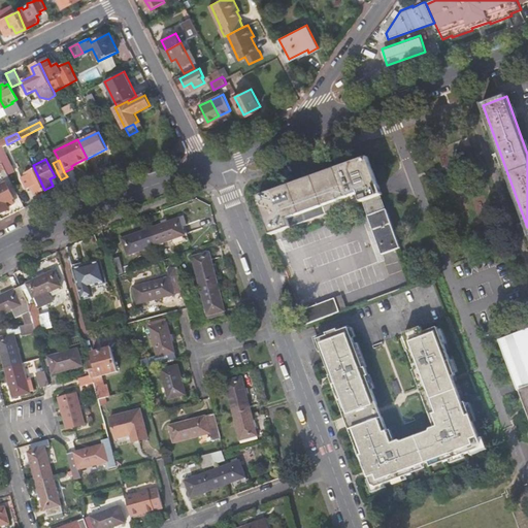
[(404,253),(371,161),(262,200),(275,238),(366,206),(386,260),(404,253)]
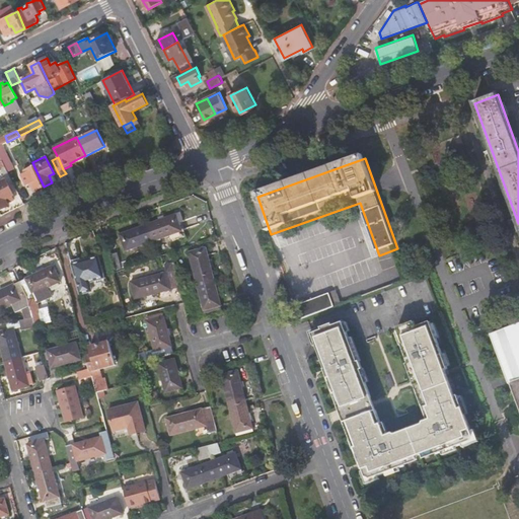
[(8,172),(3,160),(0,161),(0,170),(2,175),(8,172)]
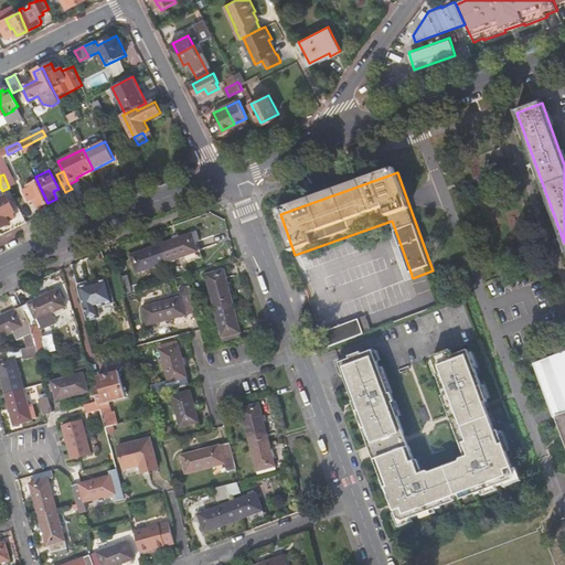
[(39,208),(48,203),(38,182),(29,187),(29,188),(24,190),(30,202),(35,200),(39,208)]
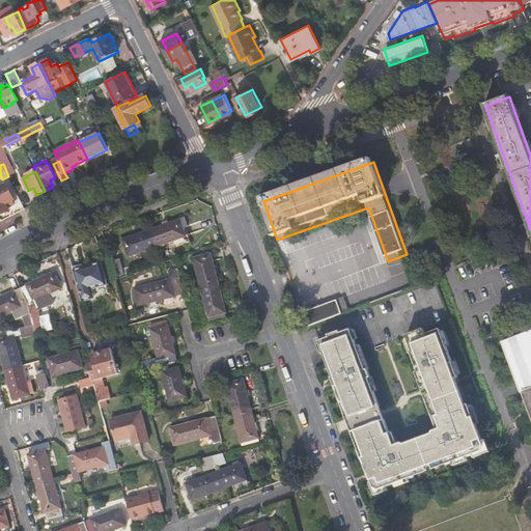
[(0,215),(9,211),(5,203),(15,199),(6,184),(0,186),(0,215)]
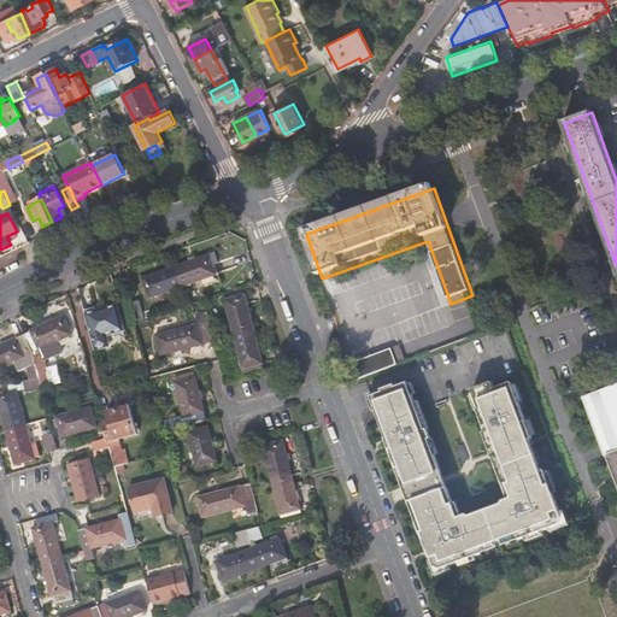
[(213,251),(206,253),(211,265),(217,263),(213,251)]
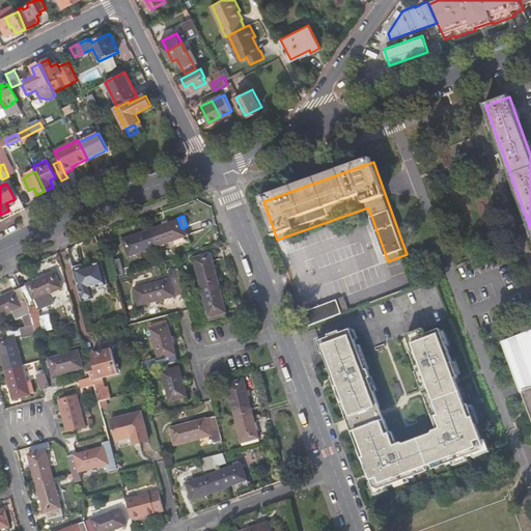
[(155,247),(184,235),(177,218),(167,223),(161,225),(148,229),(155,247)]
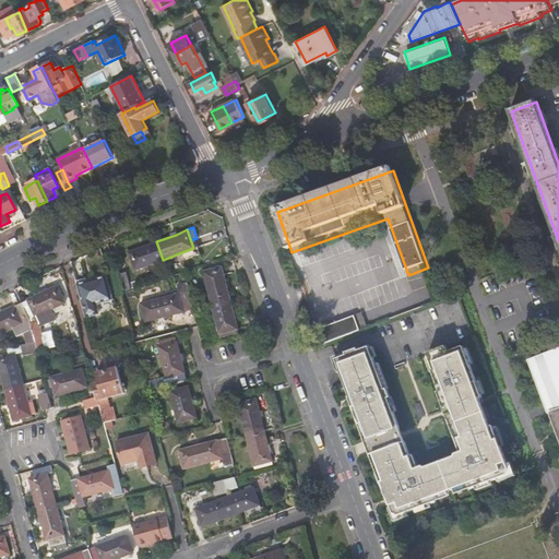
[(134,271),(163,260),(156,241),(127,253),(134,271)]
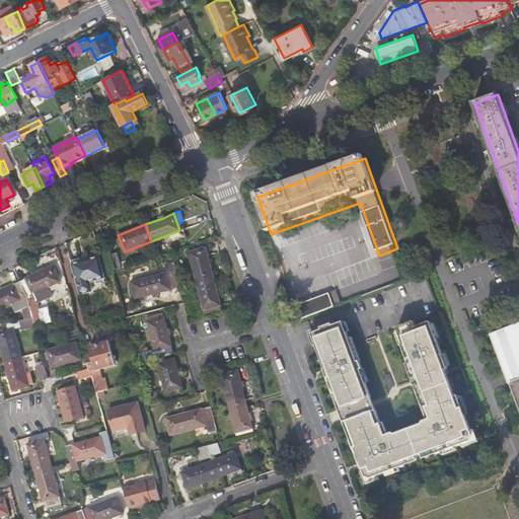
[(361,228),(371,253),(377,251),(367,225),(361,228)]
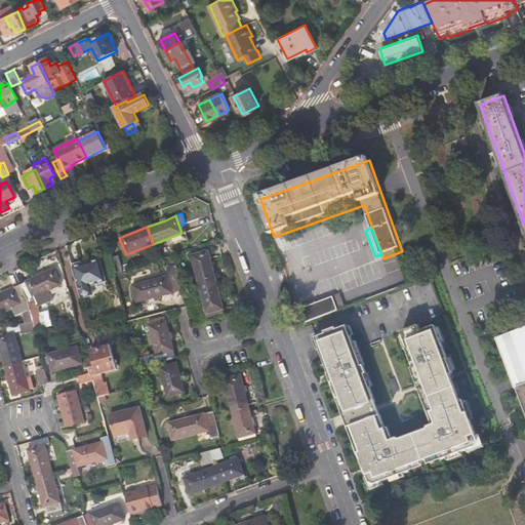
[(190,254),(198,284),(214,280),(207,250),(190,254)]
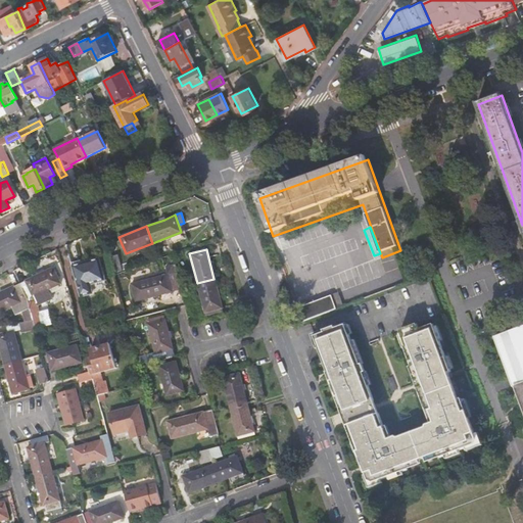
[(89,280),(104,276),(98,254),(72,262),(80,292),(91,289),(89,280)]
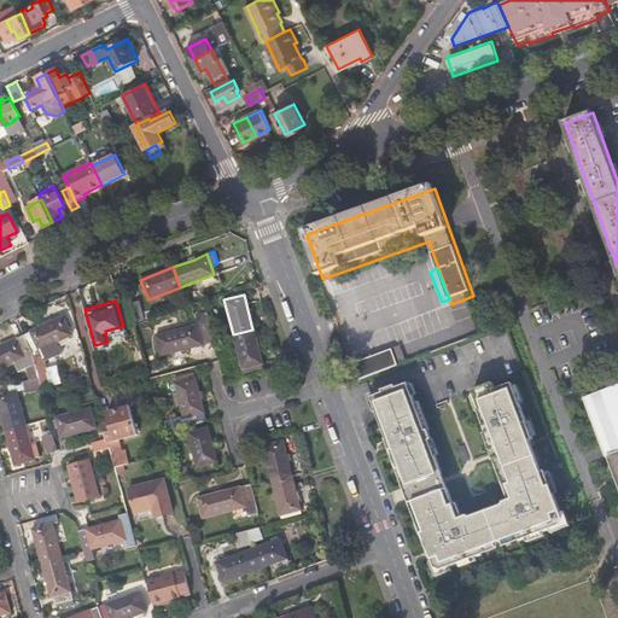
[(139,322),(150,319),(144,302),(132,305),(139,322)]
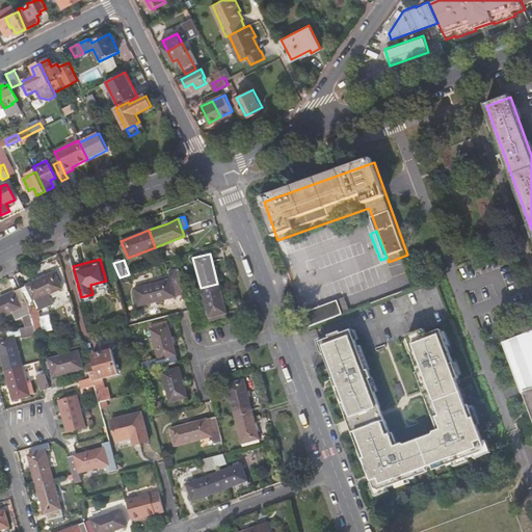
[(167,271),(169,278),(179,276),(177,269),(167,271)]
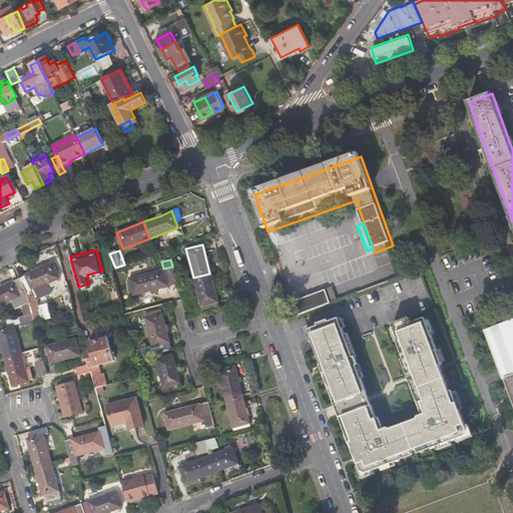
[(33,293),(49,285),(61,279),(54,263),(25,277),(33,293)]
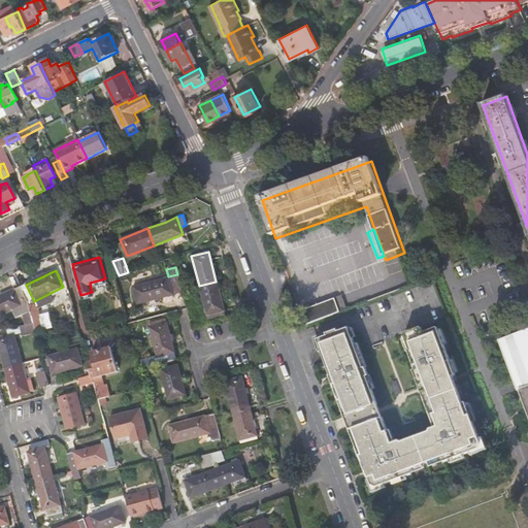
[(177,274),(168,276),(172,295),(182,292),(177,274)]
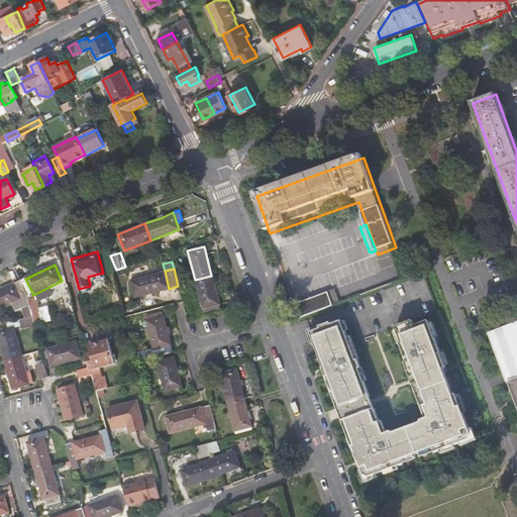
[(132,298),(169,289),(165,271),(128,281),(132,298)]
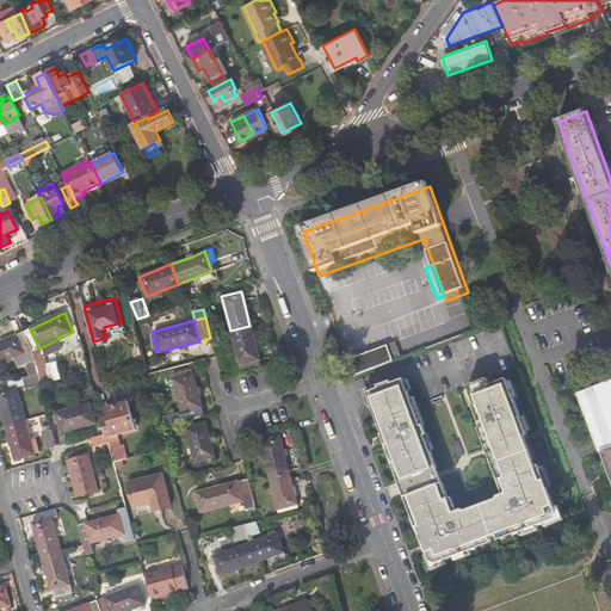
[(259,359),(250,326),(230,331),(239,364),(259,359)]
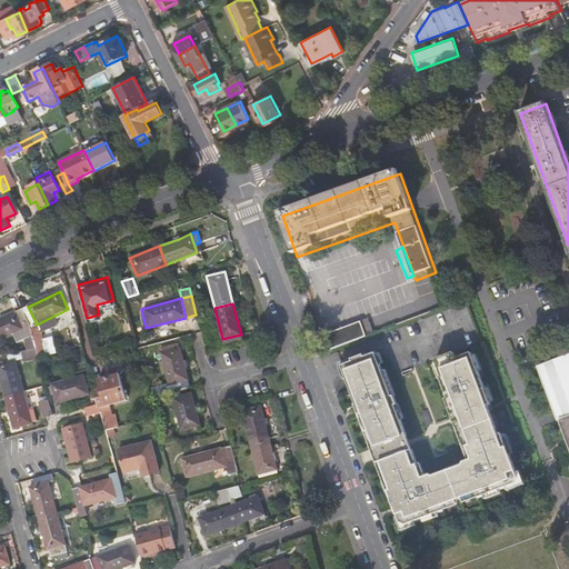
[(37,325),(28,307),(21,310),(30,329),(36,348),(38,358),(47,356),(46,349),(45,342),(43,332),(59,325),(55,316),(37,325)]
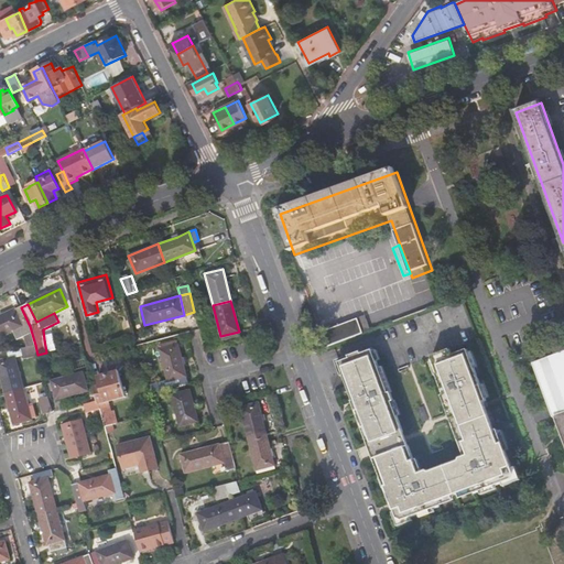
[(25,326),(15,332),(20,340),(26,337),(29,347),(35,345),(30,326),(21,307),(17,310),(25,326)]
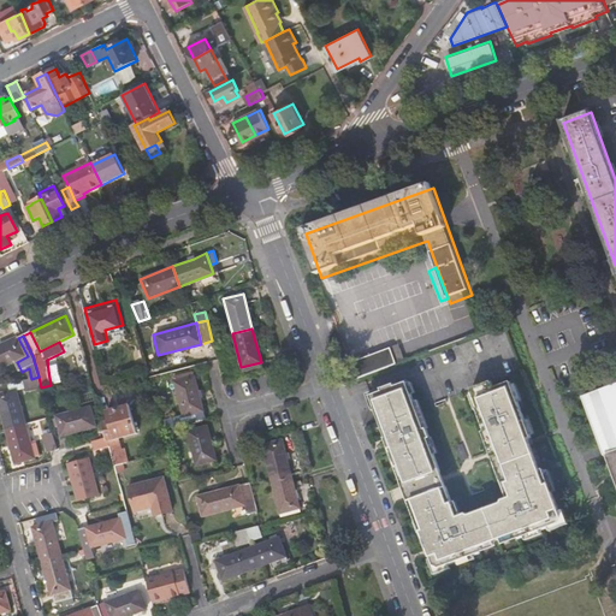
[(0,369),(17,362),(28,356),(18,338),(0,347),(0,369)]
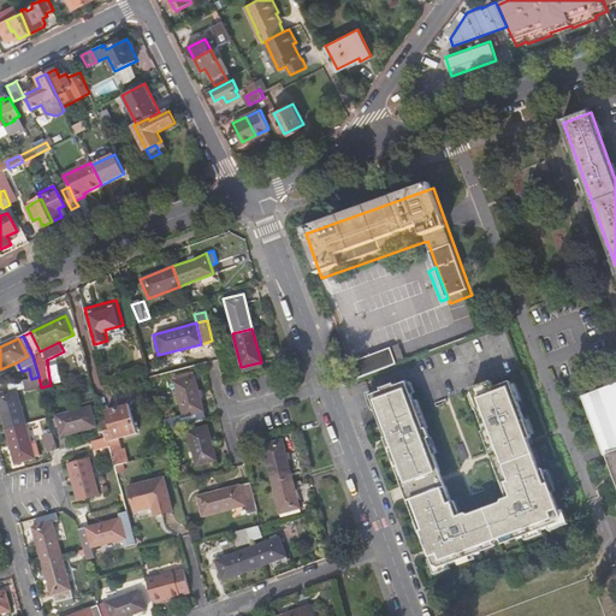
[(351,361),(357,378),(398,363),(392,348),(351,361)]
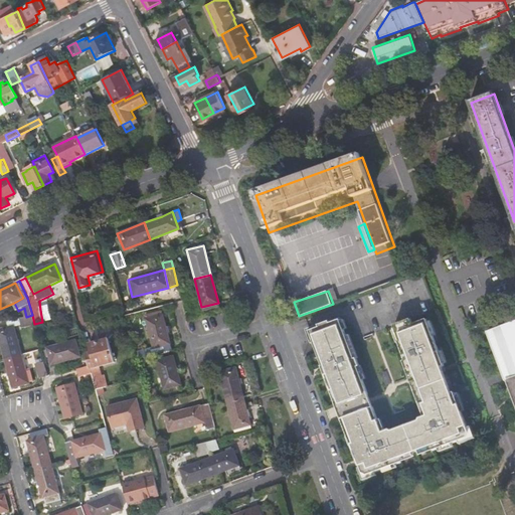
[(40,310),(41,316),(42,322),(50,320),(48,315),(46,308),(40,310)]
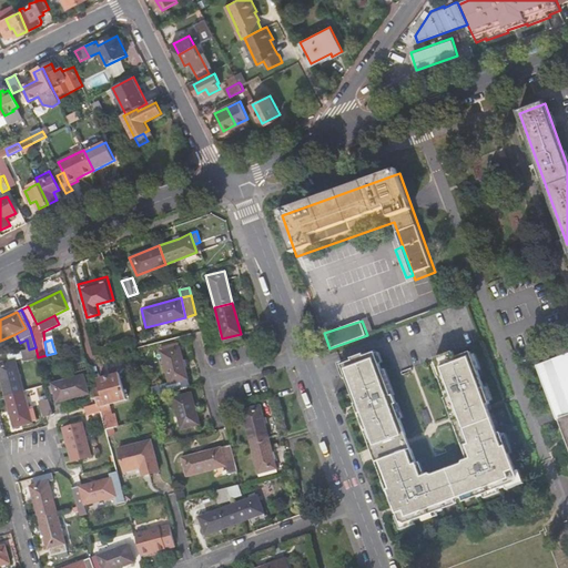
[(160,352),(168,385),(186,379),(179,347),(178,342),(159,347),(160,352)]
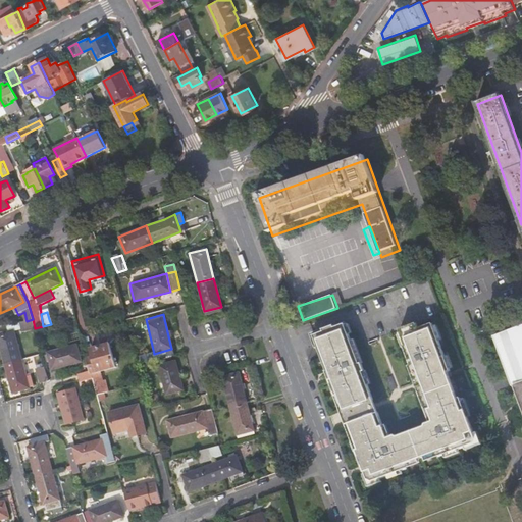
[(27,321),(19,323),(21,328),(22,332),(35,329),(35,328),(33,319),(27,321)]
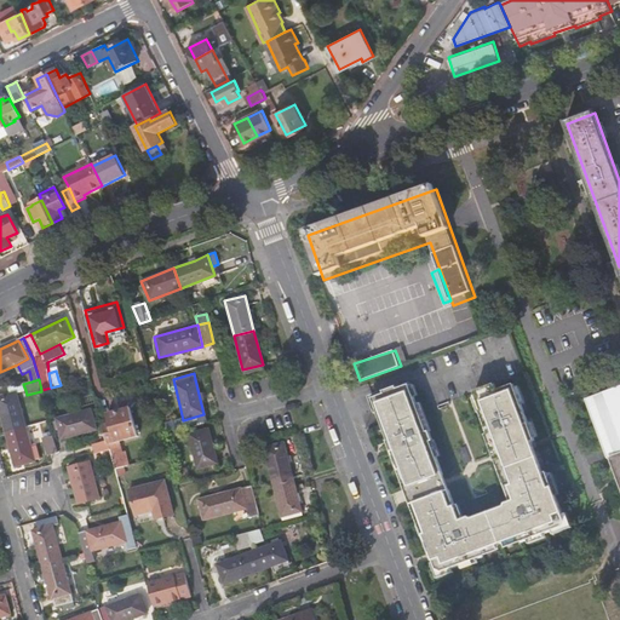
[(619,380),(589,391),(613,458),(619,455),(619,380)]
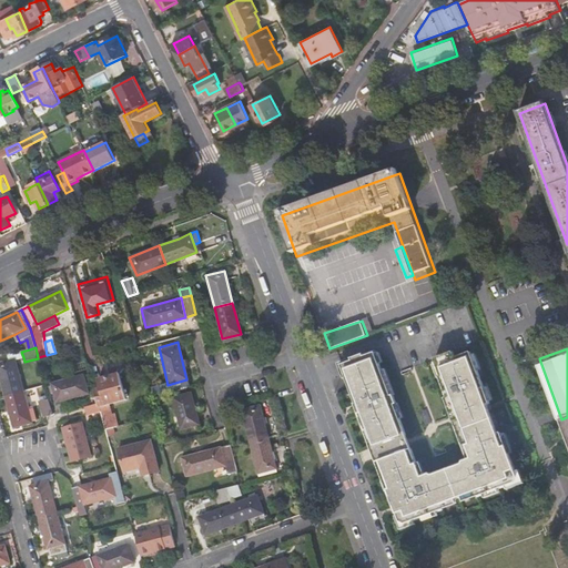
[(406,436),(395,405),(397,405),(394,396),(392,396),(375,350),(342,362),(356,404),(358,403),(363,413),(359,414),(366,432),(368,430),(375,447),(406,436)]
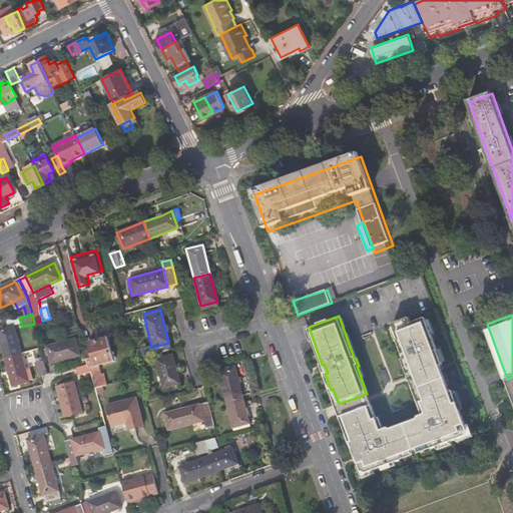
[(11,326),(14,325),(21,323),(19,318),(10,320),(11,326)]
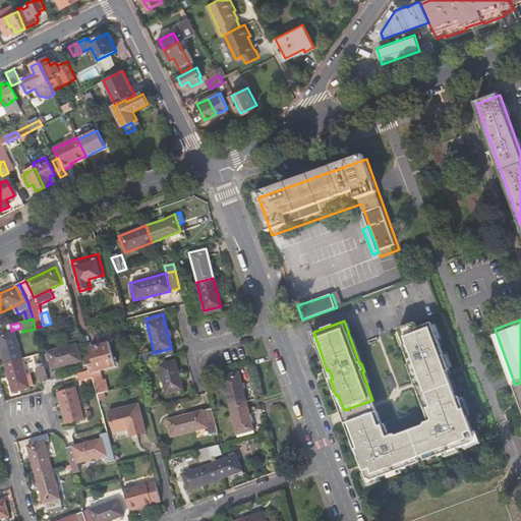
[(378,413),(348,423),(353,438),(351,439),(366,479),(371,481),(405,469),(404,464),(436,453),(438,457),(473,445),(475,440),(460,399),(457,400),(447,372),(451,371),(433,325),(418,330),(417,325),(399,331),(405,347),(403,348),(410,367),(412,366),(432,422),(425,425),(423,427),(397,438),(394,437),(387,439),(378,413)]
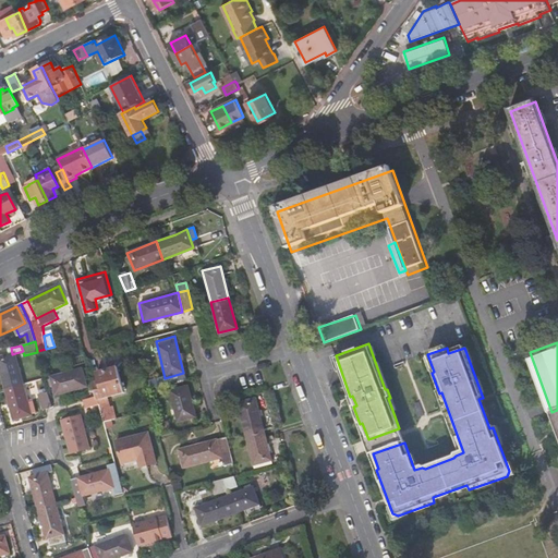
[(0,356),(0,367),(5,389),(23,385),(15,353),(12,354),(0,356)]
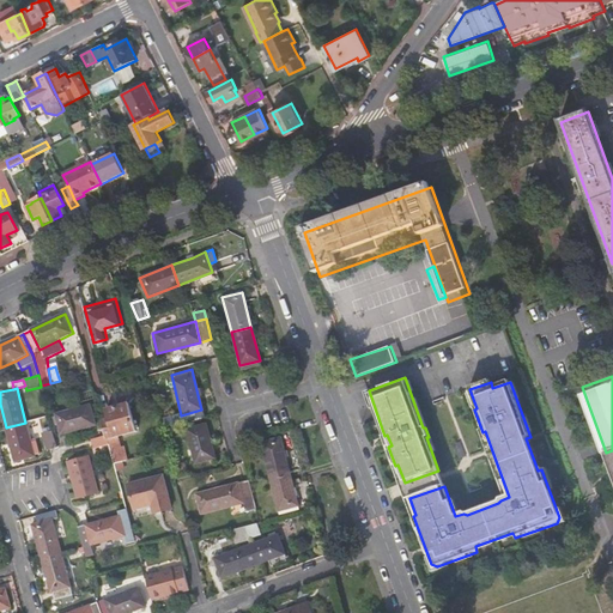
[(104,423),(114,455),(116,462),(123,460),(128,459),(125,445),(122,445),(119,437),(137,432),(128,404),(107,410),(109,420),(104,423)]
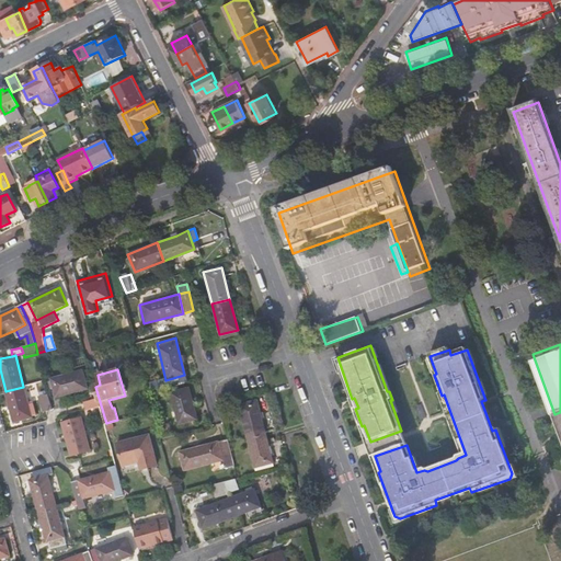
[(52,379),(54,388),(56,398),(88,389),(83,370),(52,379)]
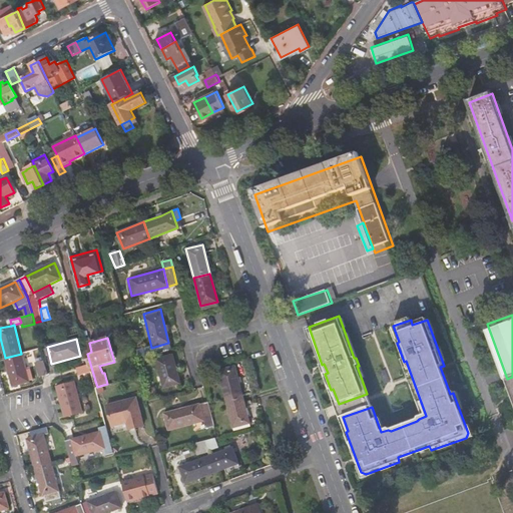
[(170,349),(168,343),(151,348),(152,354),(170,349)]
